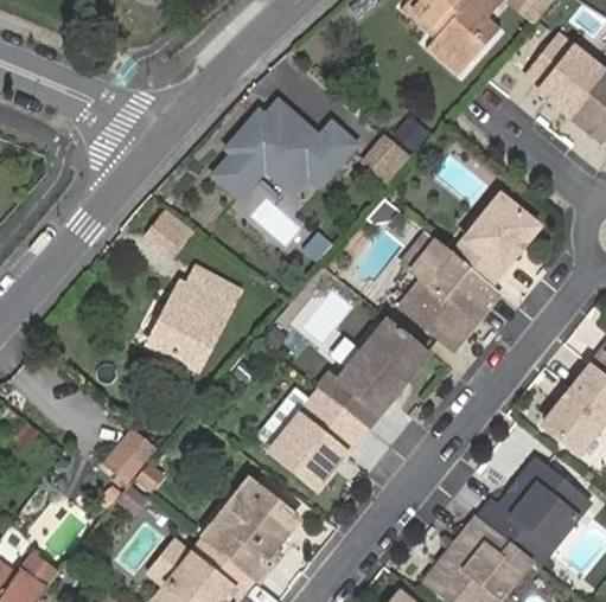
[(432,38),(465,66),(498,27),(485,17),(499,0),(407,0),(406,1),(439,30),(432,38)]
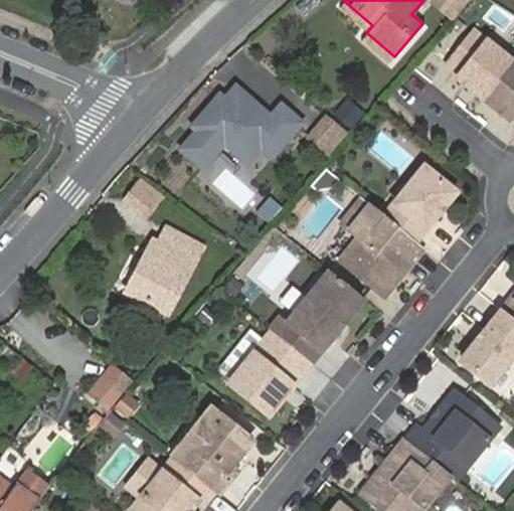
[(448,0),(442,8),(454,18),(469,0),(448,0)]
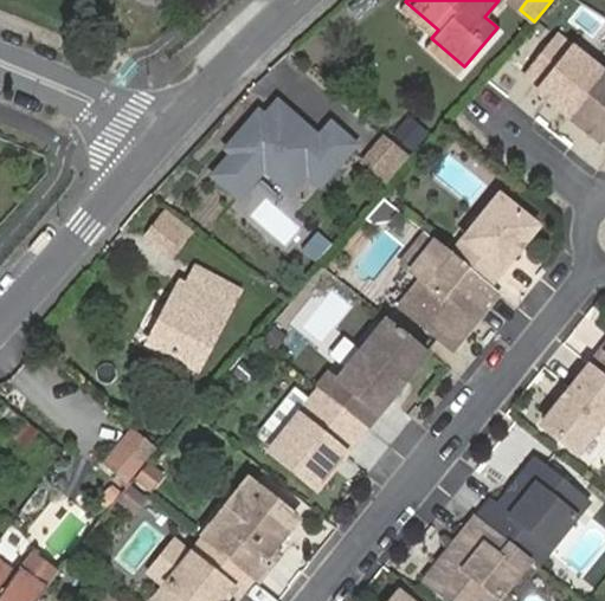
[(398,10),(431,38),(438,30),(405,1),(398,10)]
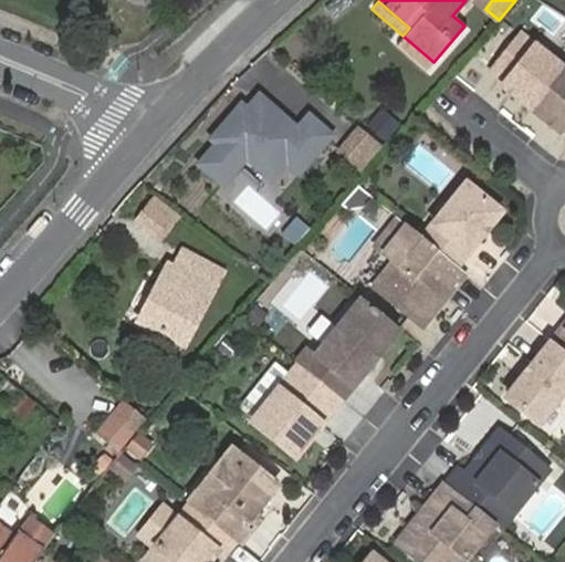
[(426,71),(433,62),(403,35),(396,44),(426,71)]
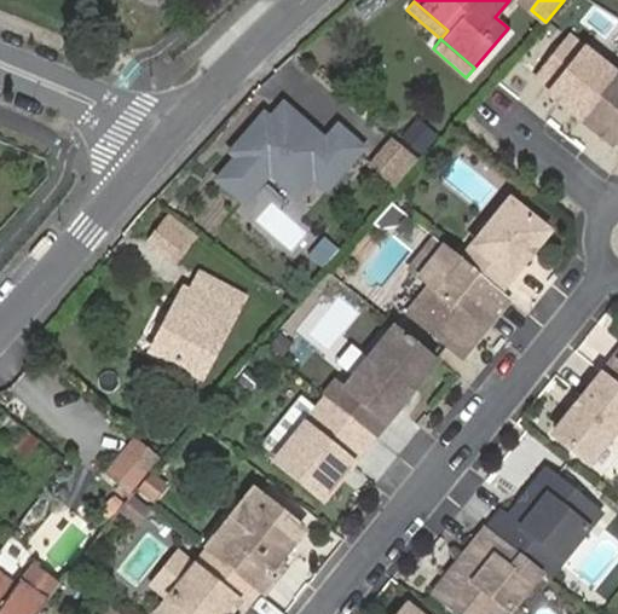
[(617,77),(571,40),(539,77),(554,90),(550,94),(611,144),(616,140),(617,142),(617,77)]
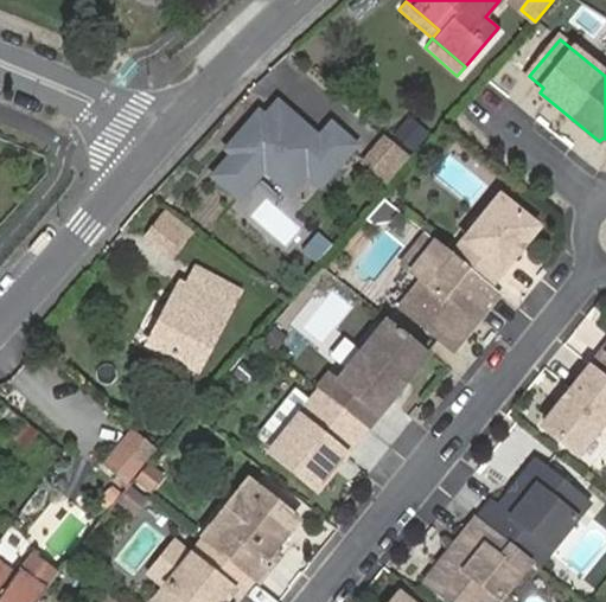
[(211,171),(236,192),(261,164),(288,186),(326,142),(316,133),(306,125),(303,129),(295,122),(299,117),(275,96),(262,111),(256,107),(224,143),(230,149),(211,171)]
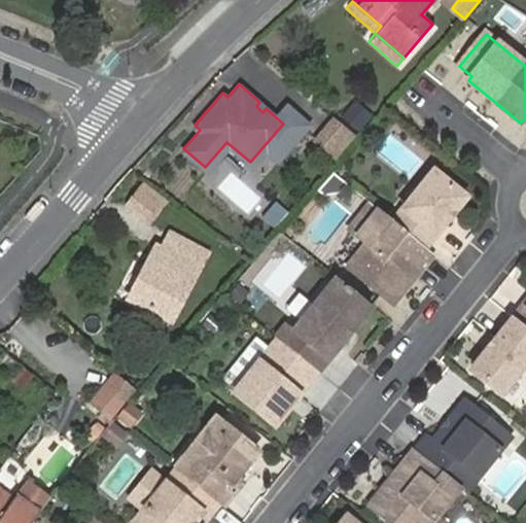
[(306,121),(285,103),(274,115),(283,124),(294,134),(306,121)]
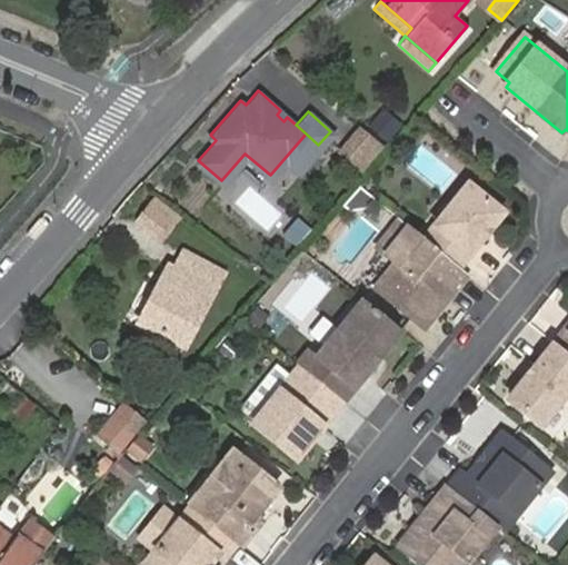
[(384,112),(370,127),(386,141),(400,127),(384,112)]
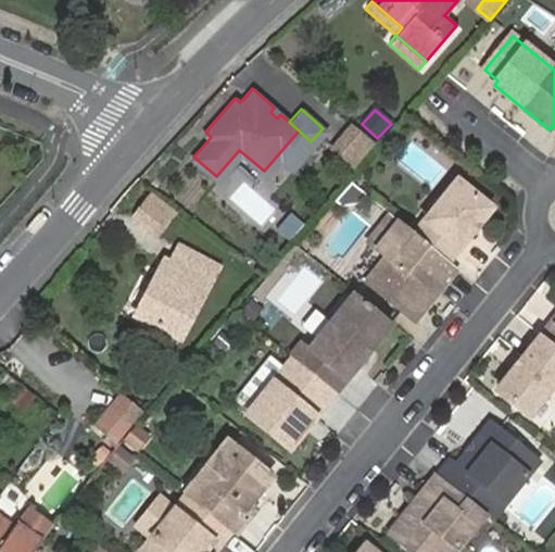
[(449,260),(491,208),(458,179),(415,231),(449,260)]
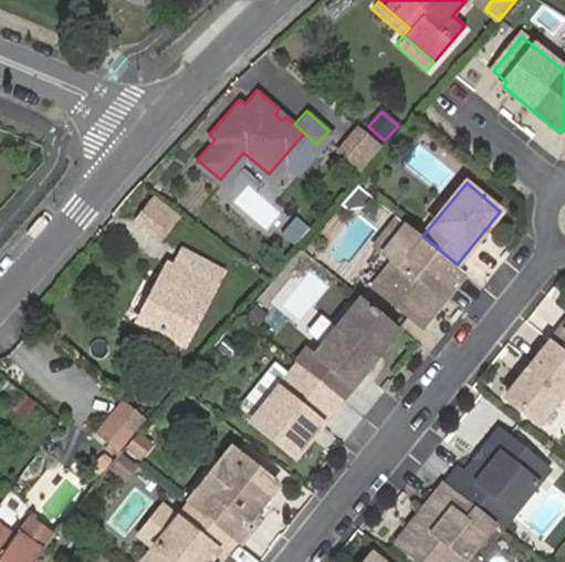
[(177,212),(155,194),(144,207),(166,226),(177,212)]
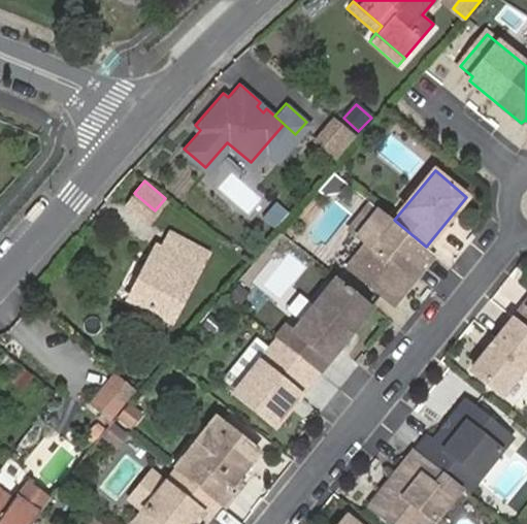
[(348,264),(392,301),(415,275),(418,264),(430,250),(426,247),(394,220),(372,202),(351,228),(368,242),(348,264)]
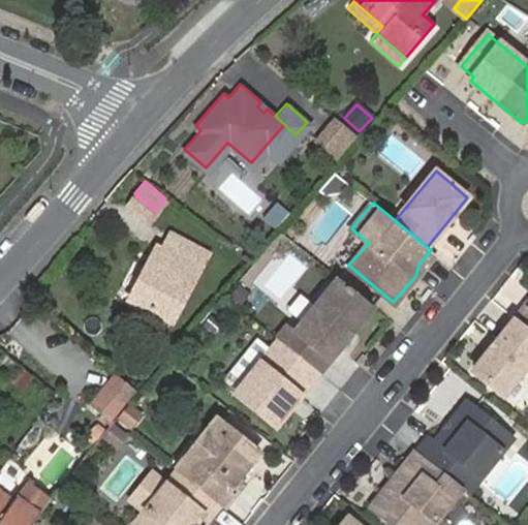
[(147,274),(141,272),(126,300),(169,322),(206,253),(168,233),(159,249),(147,274)]
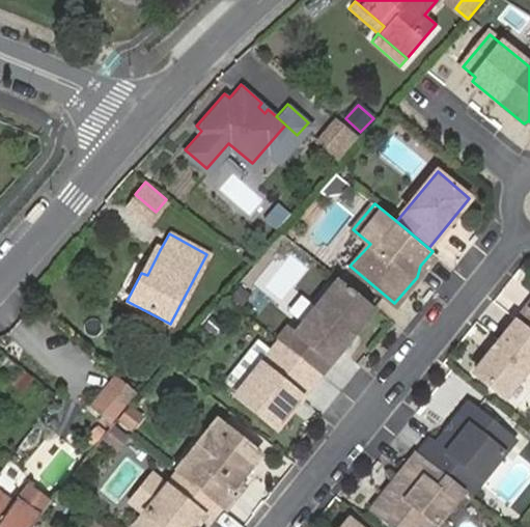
[(155,247),(141,273),(147,275),(160,250),(155,247)]
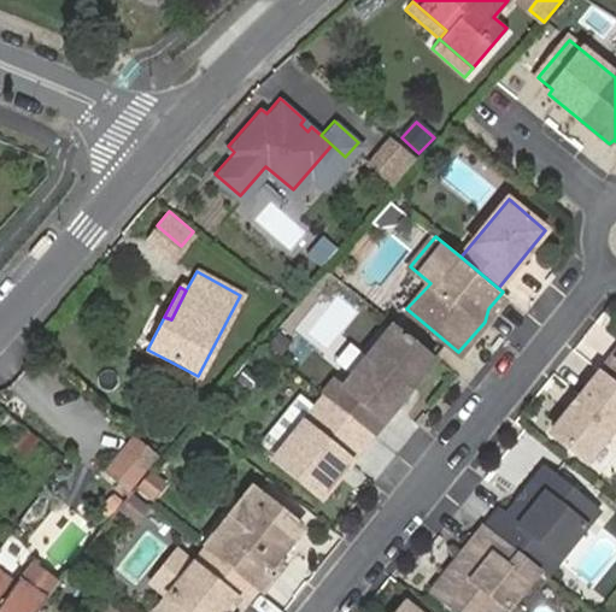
[(485,322),(508,296),(503,292),(488,309),(485,322)]
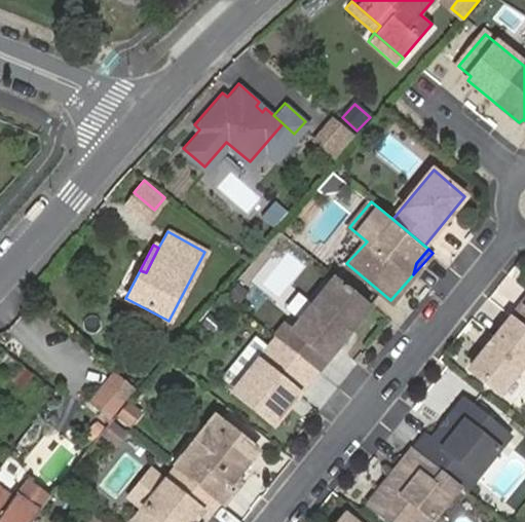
[(274,333),(275,335),(315,368),(369,303),(335,275),(293,326),(286,320),(274,333)]
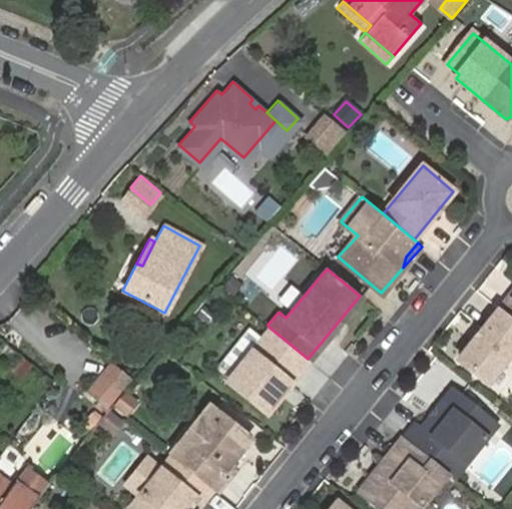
[(511,298),(509,296),(499,309),(511,319),(511,298)]
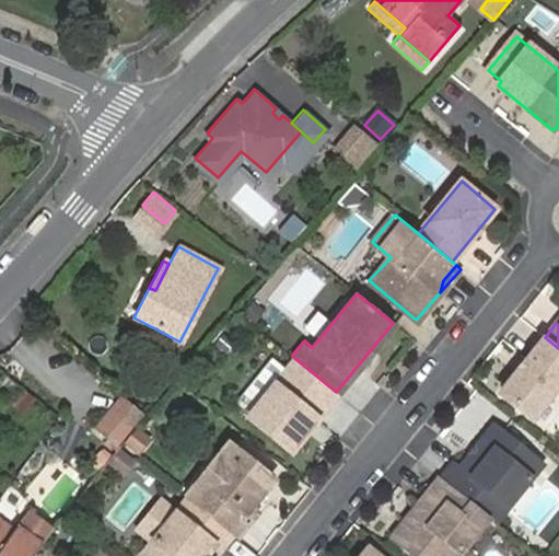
[(222,332),(213,342),(223,350),(232,340),(222,332)]
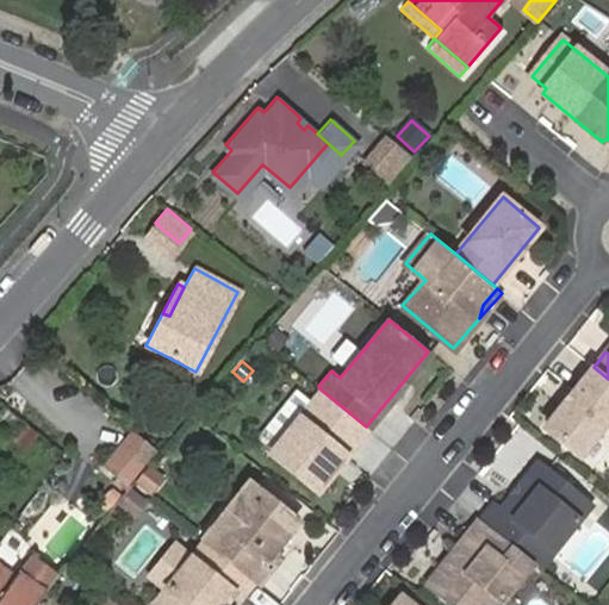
[(608,379),(594,367),(544,425),(577,454),(608,416),(608,379)]
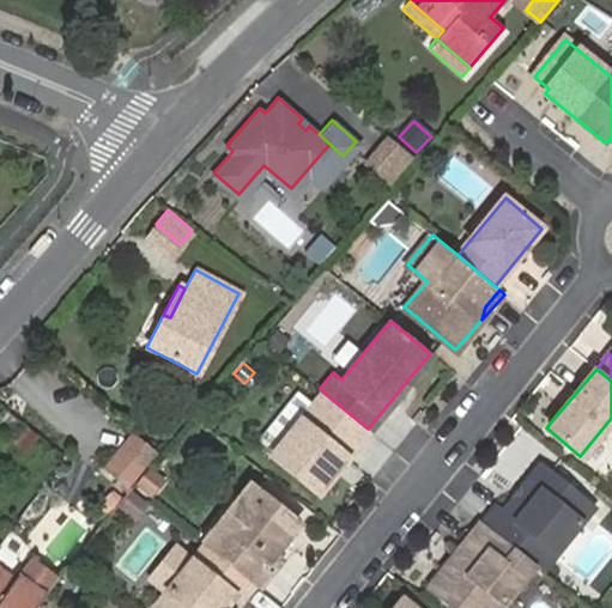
[(256,435),(272,449),(313,401),(296,387),(256,435)]
